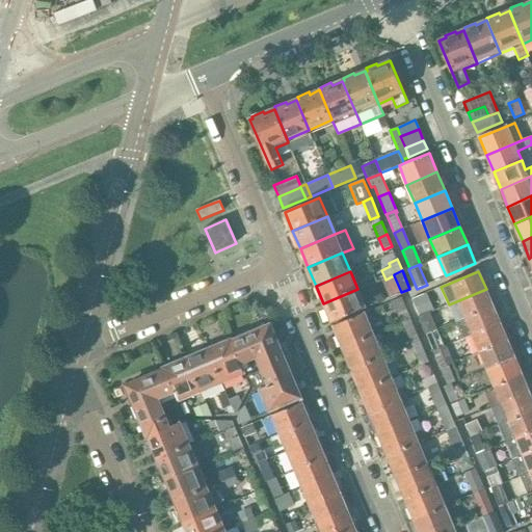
[(323,303),(331,322),(366,308),(357,289),(323,303)]
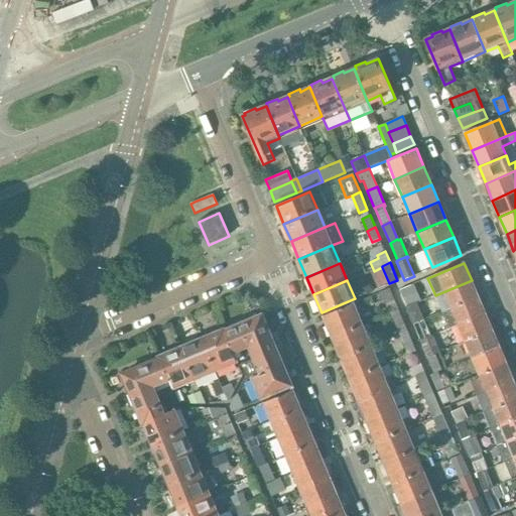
[(472,280),(435,295),(442,311),(479,296),(472,280)]
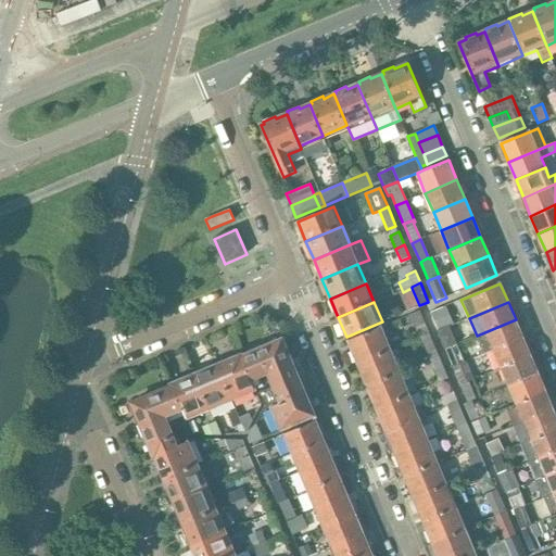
[(419,311),(408,315),(414,328),(424,324),(419,311)]
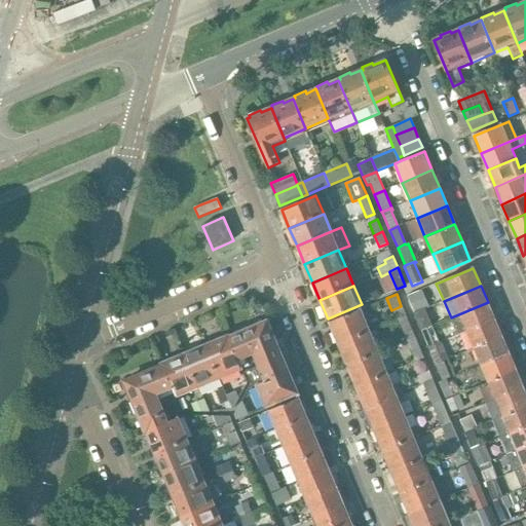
[(494,320),(488,302),(451,317),(457,335),(467,331),(494,320)]
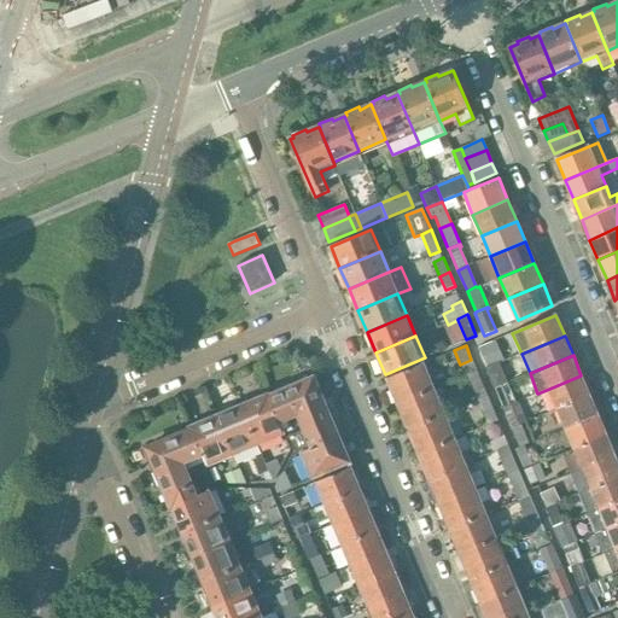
[(499,362),(485,368),(494,388),(507,383),(499,362)]
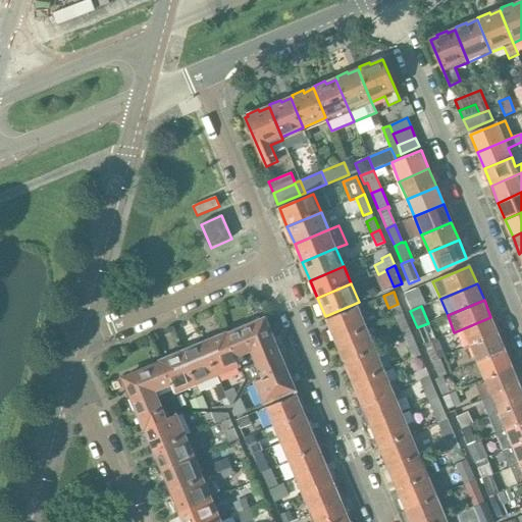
[(367,328),(358,307),(326,320),(335,342),(367,328)]
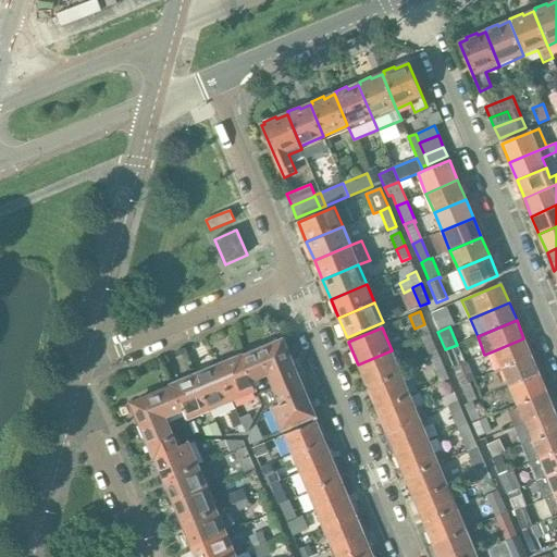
[(429,335),(421,338),(431,361),(438,358),(429,335)]
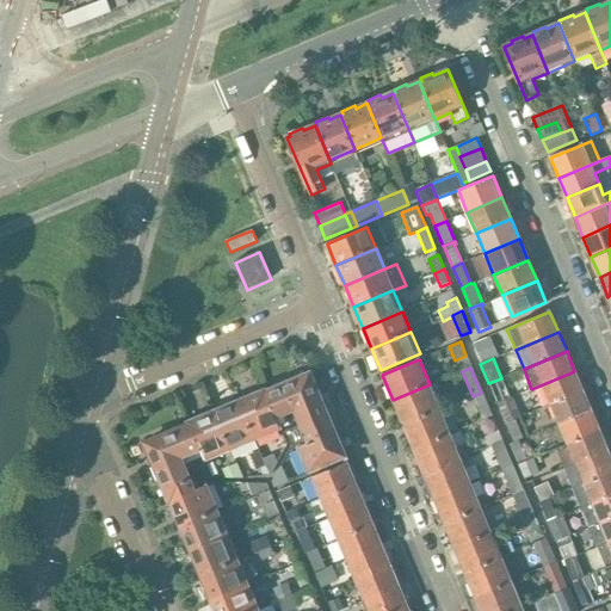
[(582,390),(574,371),(543,384),(551,405),(582,390)]
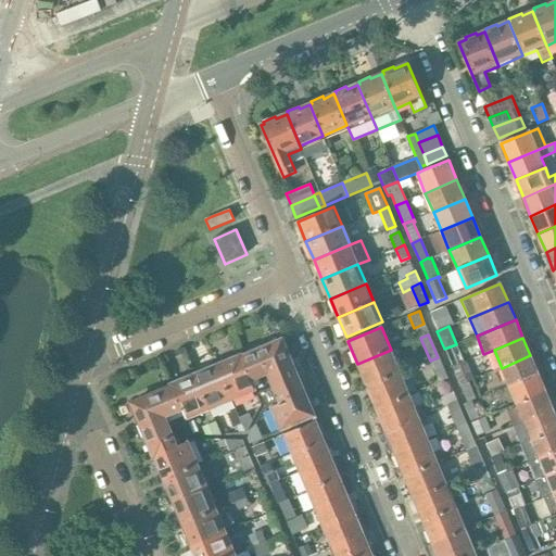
[(290,361),(282,341),(263,349),(261,346),(254,350),(254,353),(241,358),(241,356),(240,357),(250,382),(252,381),(268,375),(266,370),(290,361)]
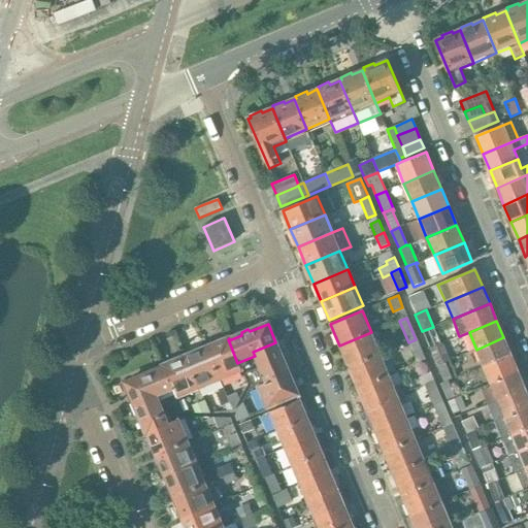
[(433,327),(422,331),(429,349),(441,344),(433,327)]
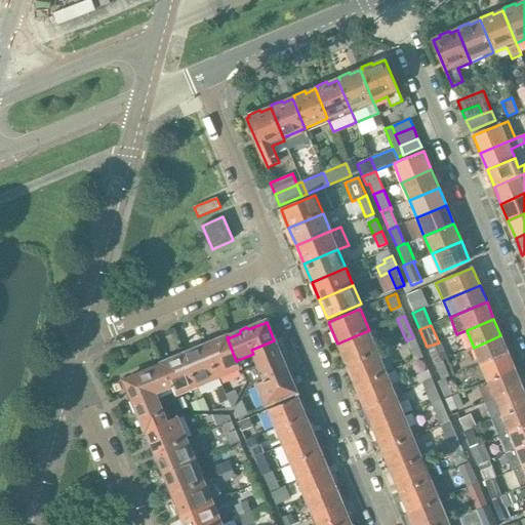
[(337,344),(347,364),(378,352),(369,330),(337,344)]
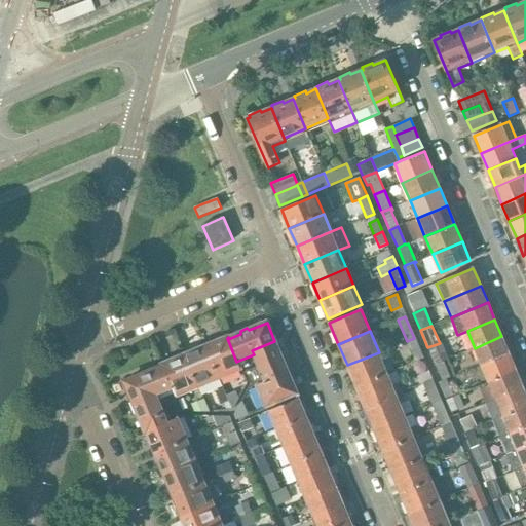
[(475,348),(482,365),(509,353),(501,336),(475,348)]
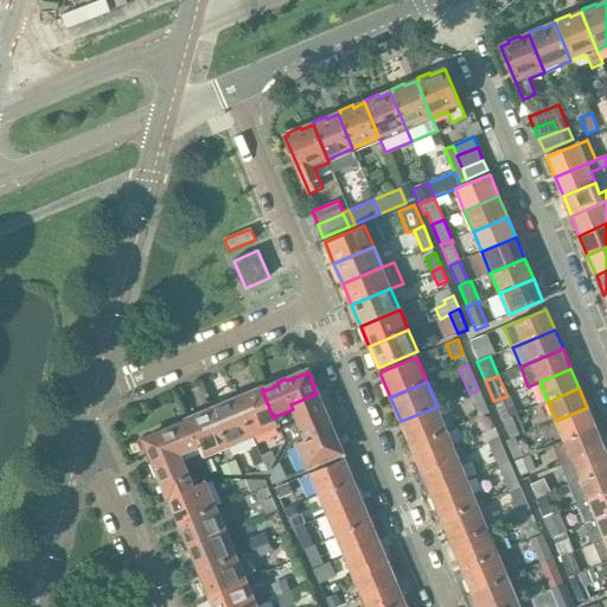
[(254,436),(279,426),(275,416),(273,417),(262,390),(261,391),(256,389),(249,391),(248,395),(237,400),(254,436)]
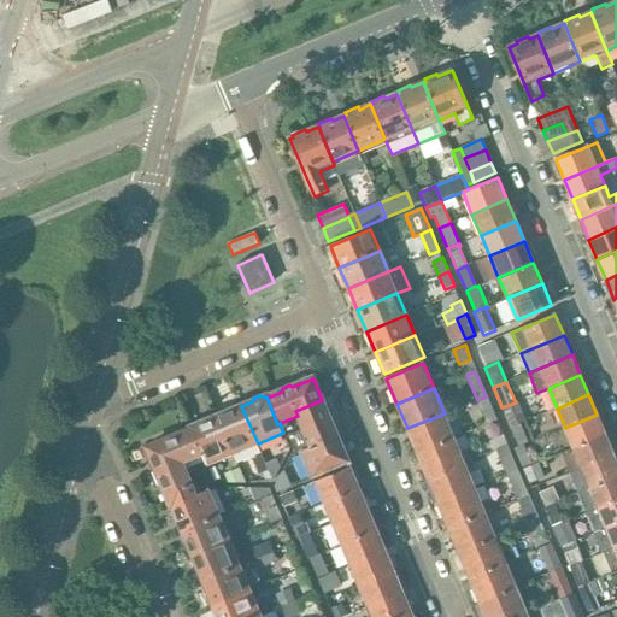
[(487,424),(497,419),(486,397),(477,400),(477,401),(487,424)]
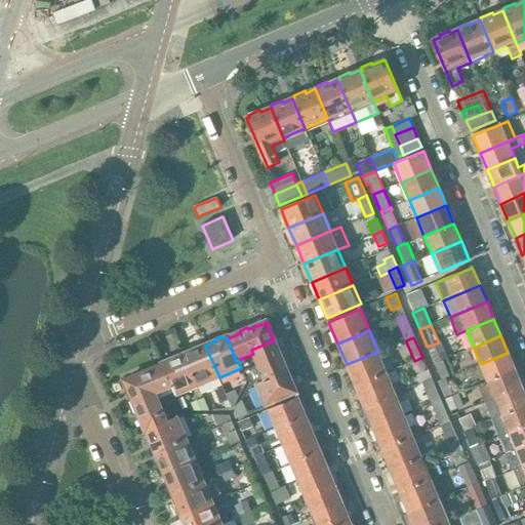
[(258,366),(246,371),(252,387),(255,385),(287,371),(274,340),(251,350),(253,354),(258,366)]
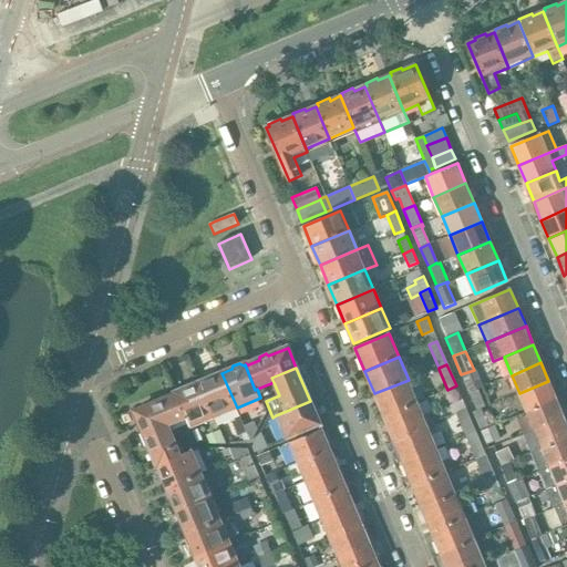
[(477,390),(483,387),(475,369),(474,370),(461,374),(470,393),(477,390)]
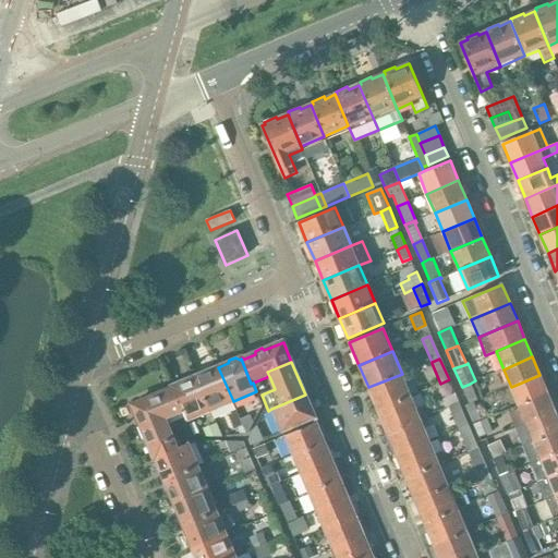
[(218,367),(196,377),(209,411),(233,401),(218,367)]
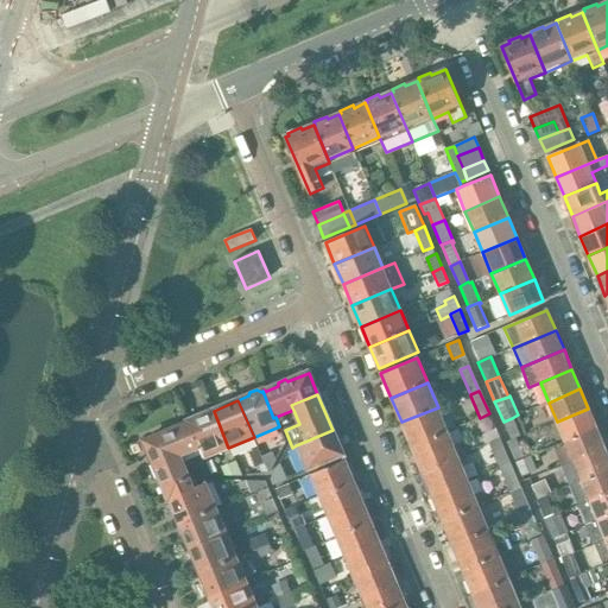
[(448,432),(438,407),(401,422),(412,448),(448,432)]
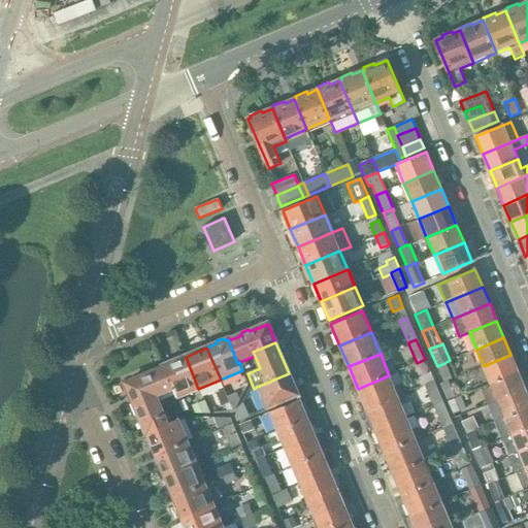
[(518,371),(510,355),(484,366),(491,384),(518,371)]
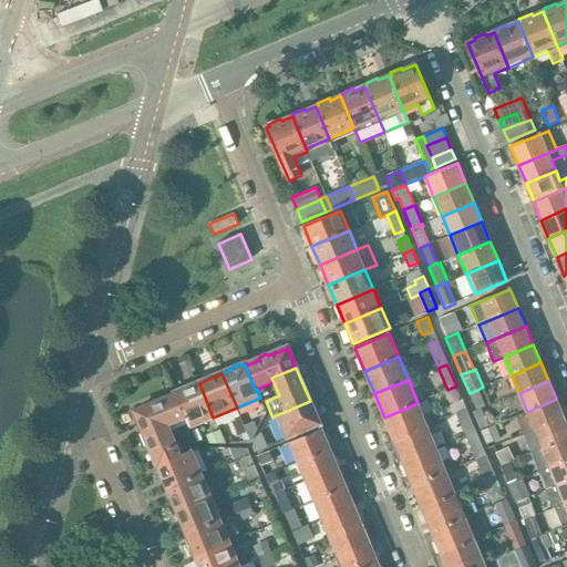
[(186,419),(191,426),(213,418),(199,383),(189,388),(186,385),(179,389),(178,392),(176,393),(176,394),(187,419),(186,419)]
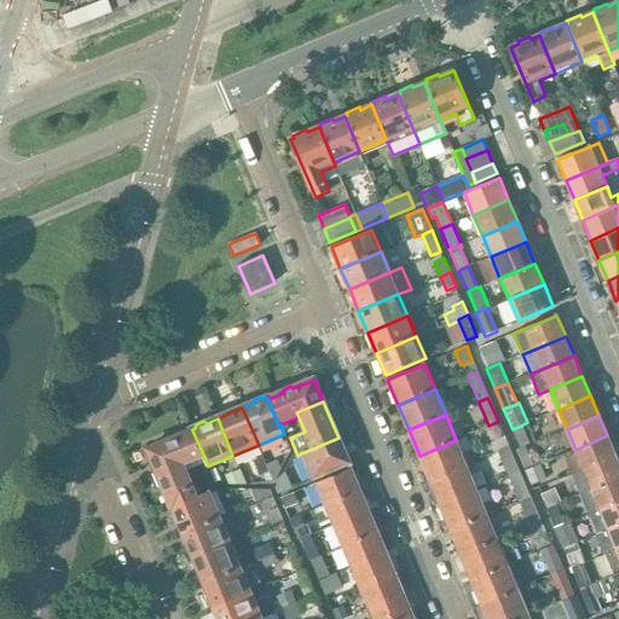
[(530,444),(521,426),(513,429),(520,449),(526,446),(530,444)]
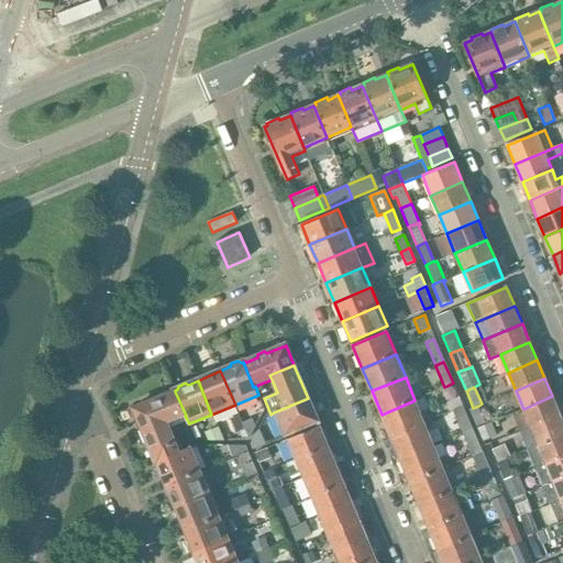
[(175,392),(164,396),(162,395),(153,398),(152,401),(134,409),(135,411),(133,415),(135,421),(140,422),(142,429),(165,419),(173,435),(177,433),(178,434),(187,431),(181,417),(185,416),(186,416),(175,392)]
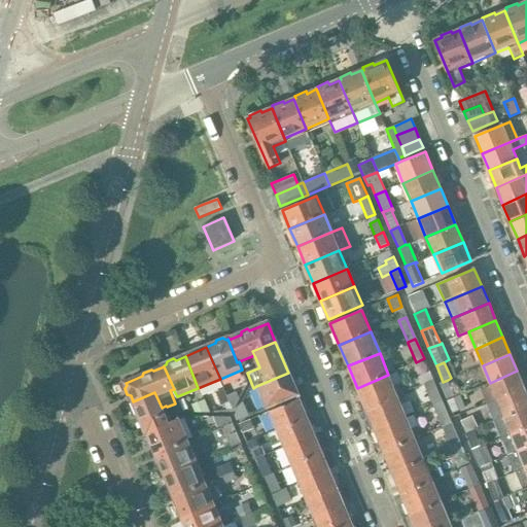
[(490,383),(497,400),(524,388),(517,371),(490,383)]
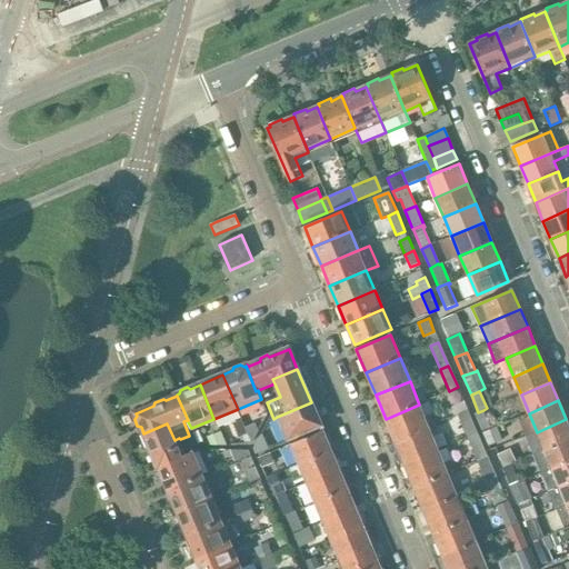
[(463,401),(450,407),(453,416),(467,410),(463,401)]
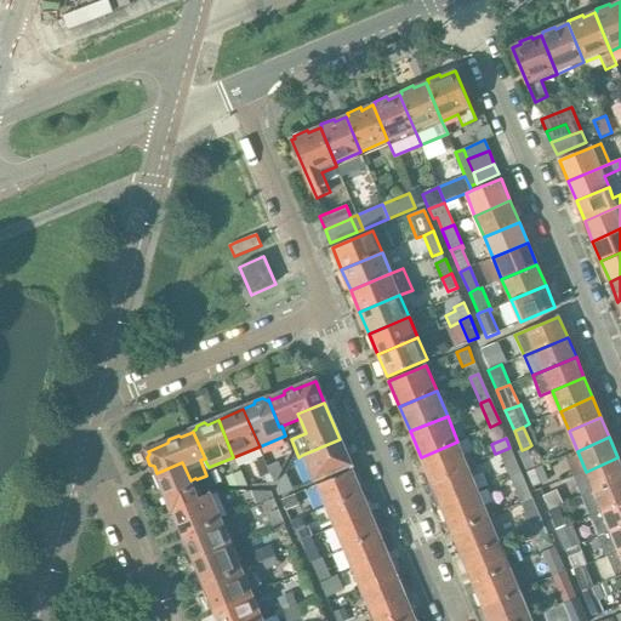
[(340,439),(302,455),(313,482),(351,465),(340,439)]
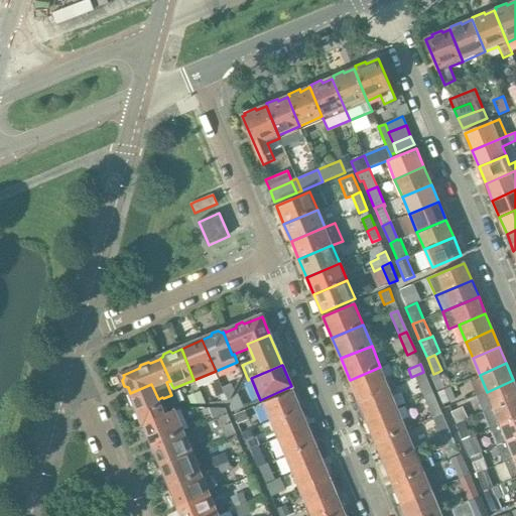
[(350,380),(358,400),(394,385),(390,377),(386,379),(380,367),(350,380)]
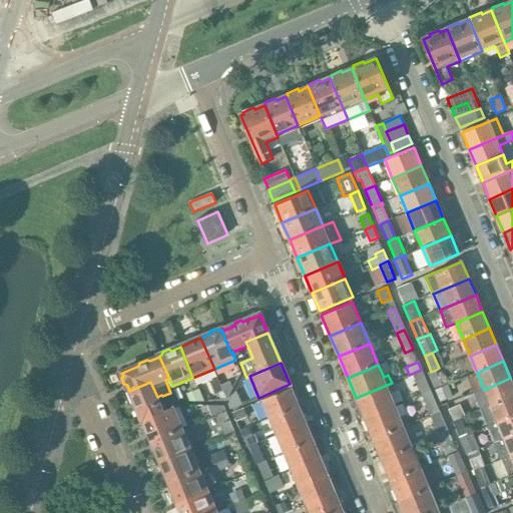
[(409,377),(413,375),(421,395),(430,391),(421,370),(409,375),(409,377)]
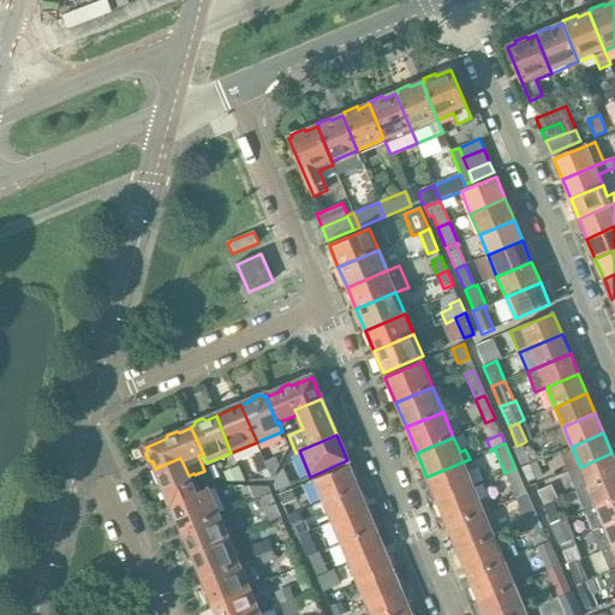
[(531,463),(523,443),(517,446),(513,447),(521,466),(531,463)]
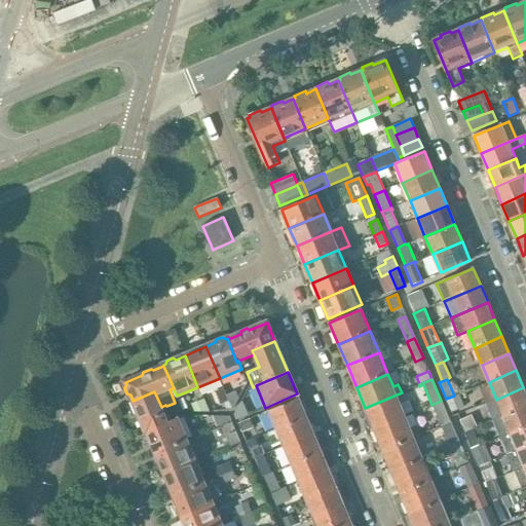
[(525,406),(525,393),(523,387),(496,400),(485,404),(492,421),(525,406)]
